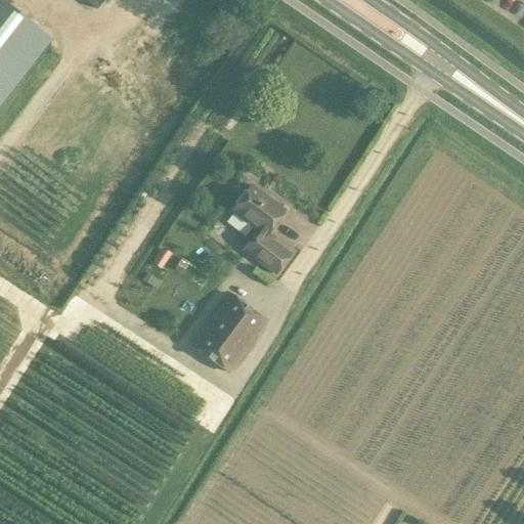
[(0,0),(0,103),(51,38),(1,0),(0,0)]
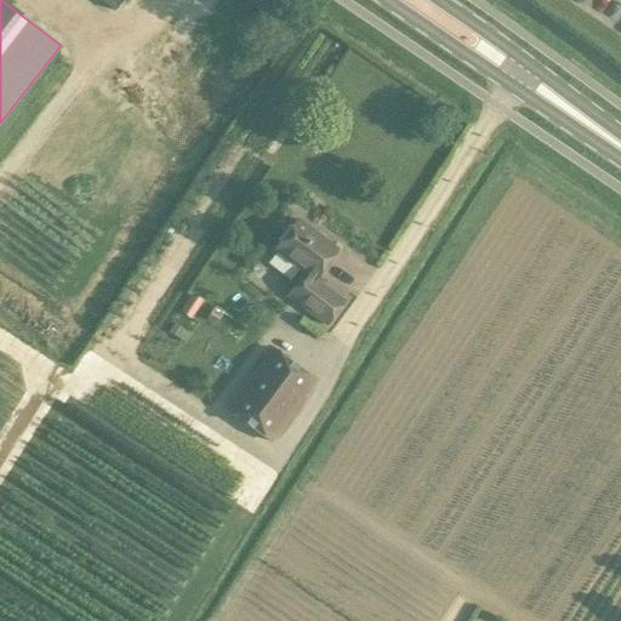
[(101,0),(114,10),(121,0),(101,0)]
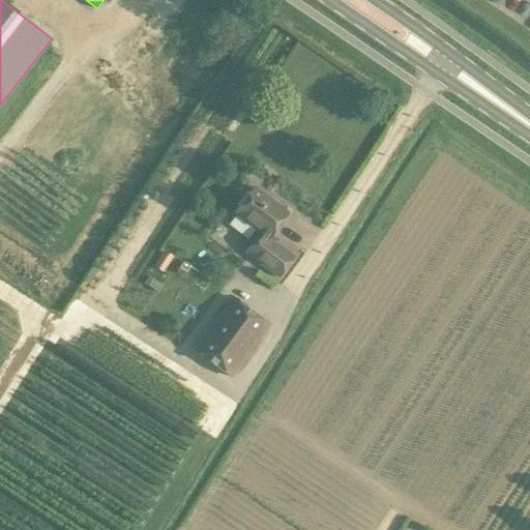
[(181,0),(157,28),(189,55),(216,25),(187,0),(181,0)]
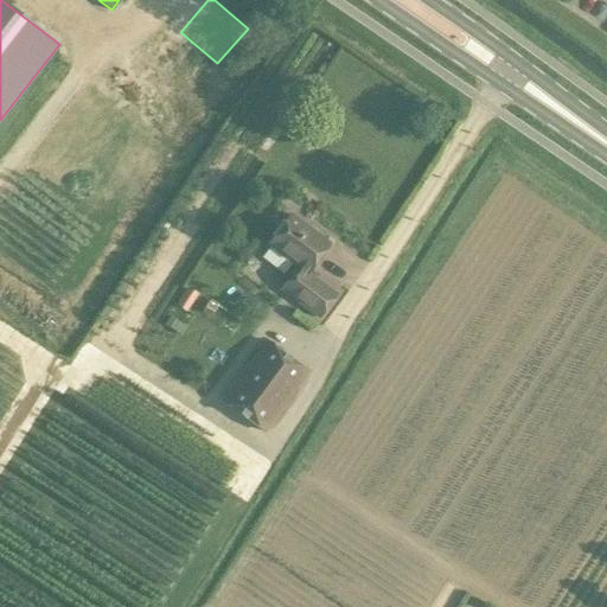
[(202,88),(178,71),(173,77),(163,69),(159,74),(193,97),(202,88)]
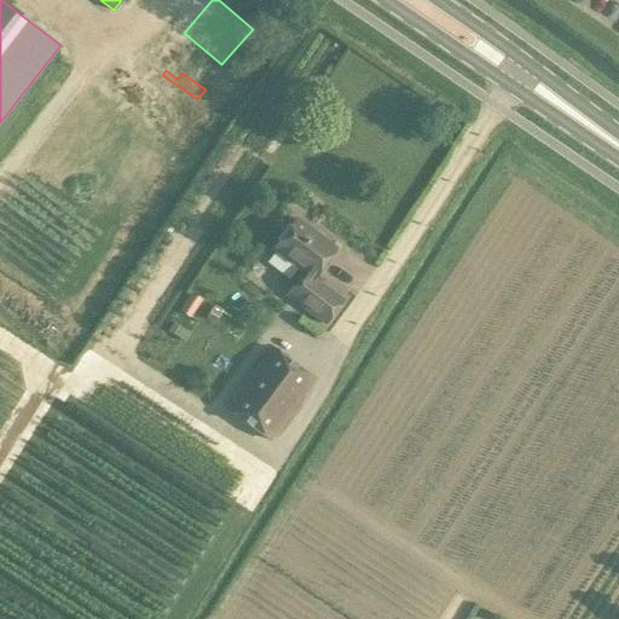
[(285,296),(304,311),(324,325),(343,300),(318,279),(320,276),(317,272),(335,249),(296,219),(272,250),(302,275),(285,296)]
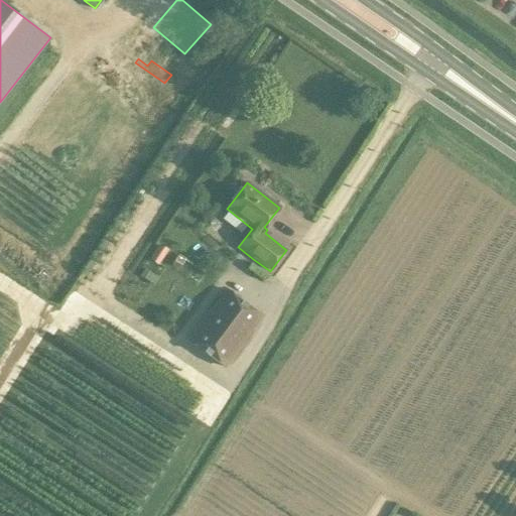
[(263,316),(227,288),(186,341),(224,369),(263,316)]
